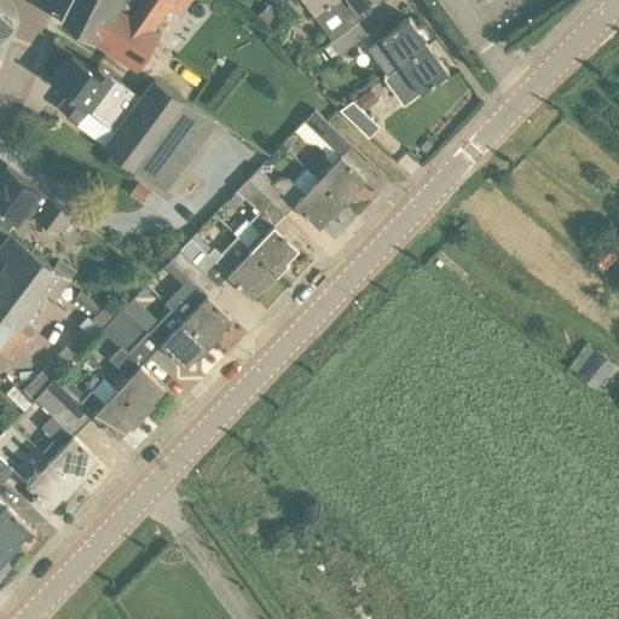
[(140,0),(139,1),(136,0),(69,0),(59,19),(120,58),(138,70),(191,0),(140,0)]
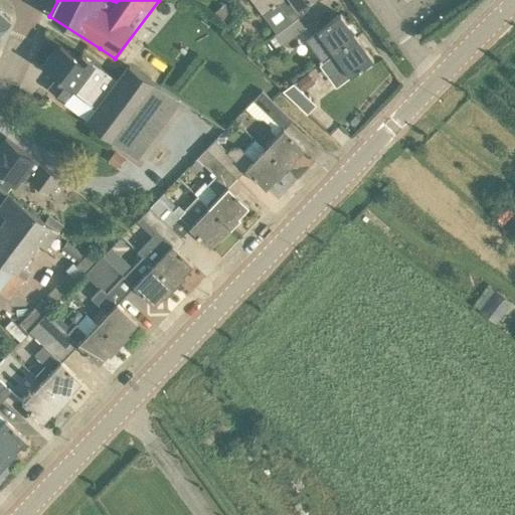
[(250,0),(276,33),(298,17),(304,13),(299,7),(308,0),(250,0)]
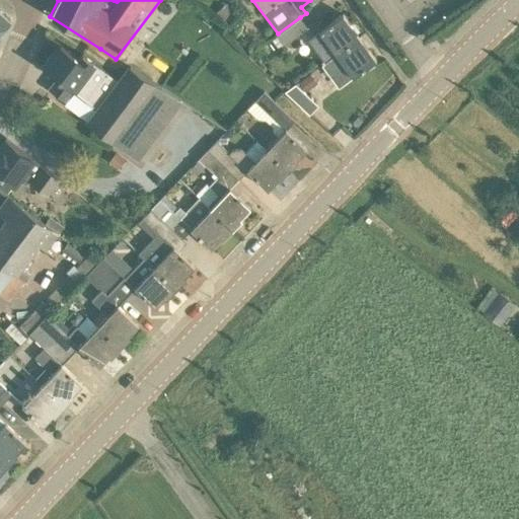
[(226,3),(216,12),(225,21),(235,12),(226,3)]
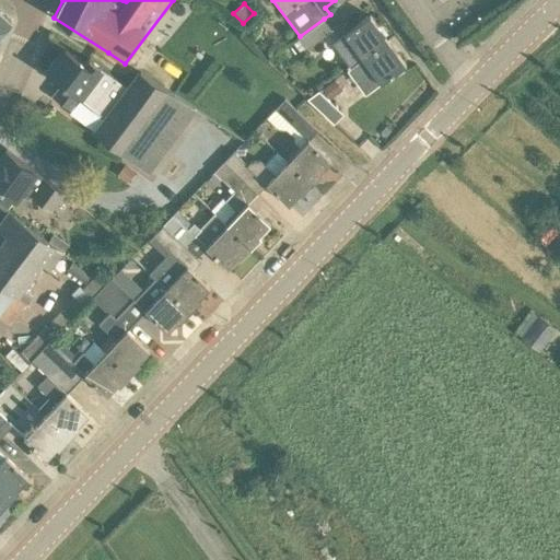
[(0,32),(11,21),(0,11),(0,32)]
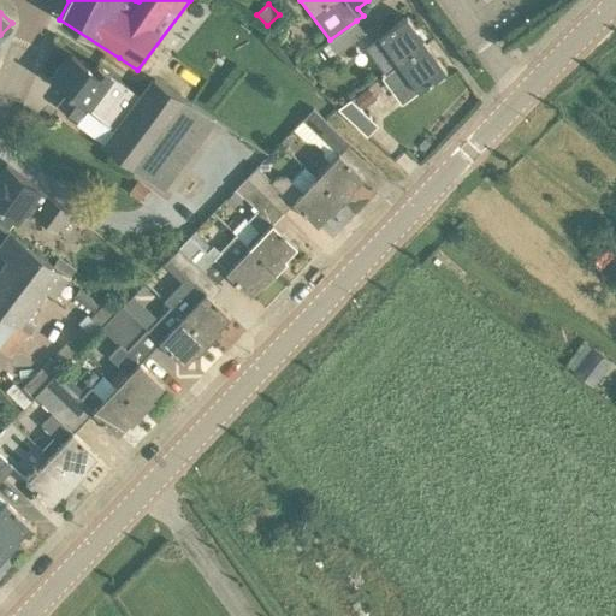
[(426,45),(407,17),(365,48),(384,76),(426,45)]
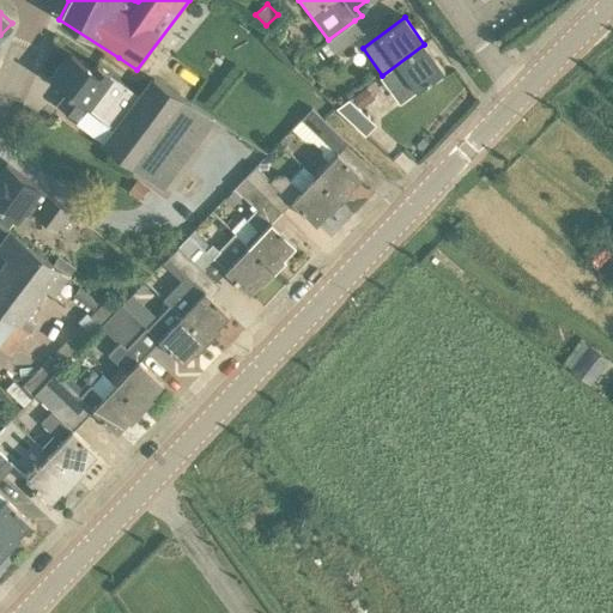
[(354,20),(328,40),(326,42),(335,54),(364,34),(354,20)]
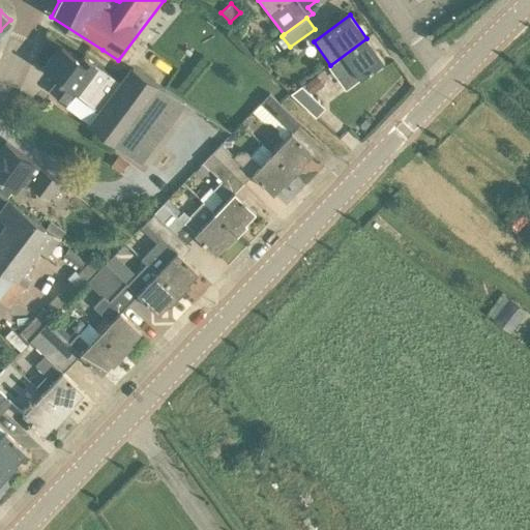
[(328,66),(346,90),(384,62),(366,38),(330,65),(328,66)]
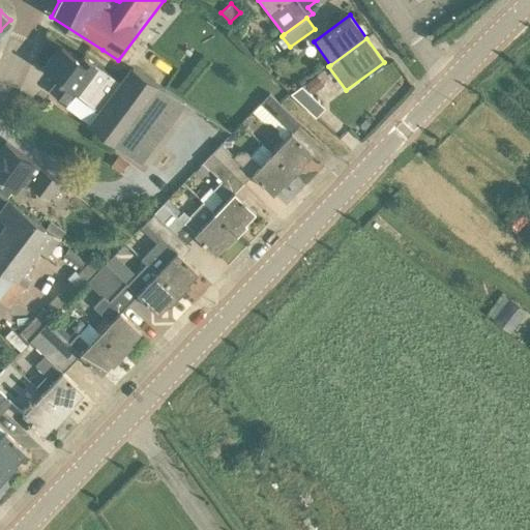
[(143,120),(156,101),(165,90),(131,69),(121,85),(84,56),(81,60),(61,46),(54,56),(51,57),(46,63),(46,66),(45,69),(58,81),(50,90),(67,104),(75,94),(97,111),(87,125),(133,158),(154,128),(143,120)]
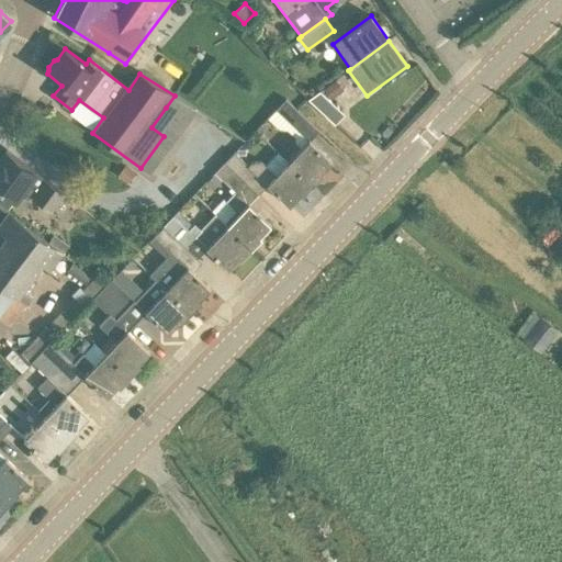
[(344,90),(336,79),(324,88),(332,99),(344,90)]
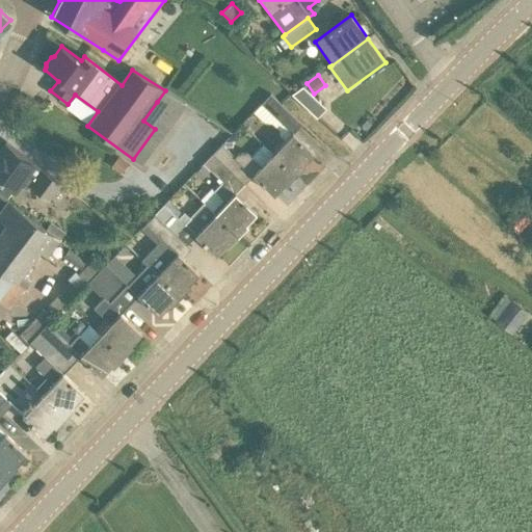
[(326,108),(311,95),(302,86),(292,95),(317,118),(326,108)]
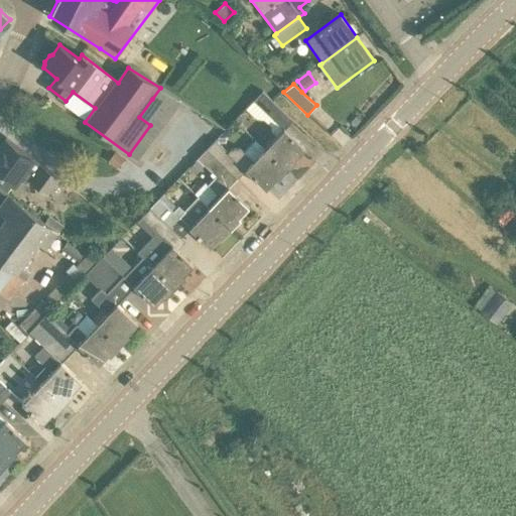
[(272,132),(276,135),(264,148),(285,168),(304,148),(285,129),(293,121),(262,92),(253,101),(246,109),(256,118),(264,119),(271,126),(272,132)]
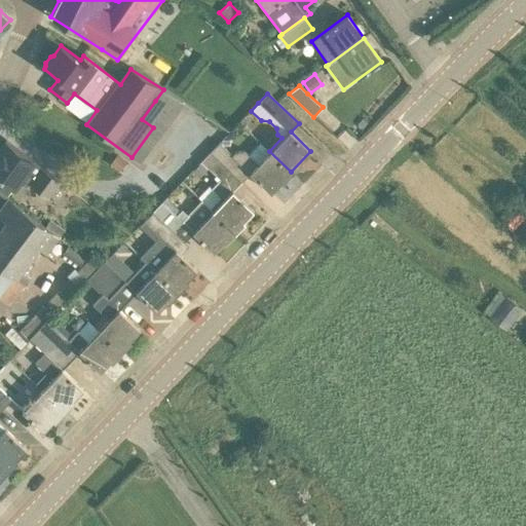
[(0,177),(14,188),(22,179),(48,198),(60,182),(5,141),(0,147),(0,177)]
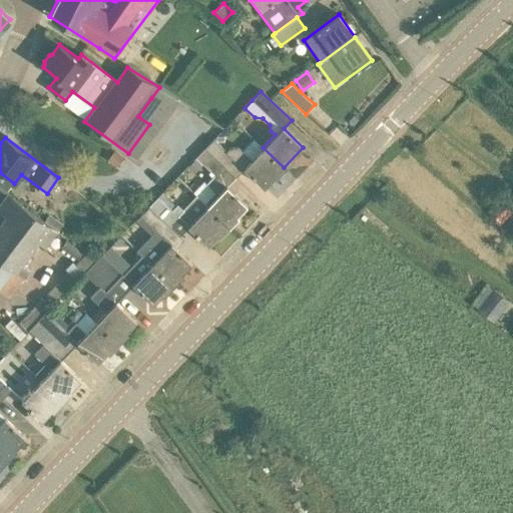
[(204,148),(235,177),(243,168),(264,187),(284,167),(263,147),(253,139),(241,150),(238,146),(229,148),(226,150),(213,139),(204,148)]
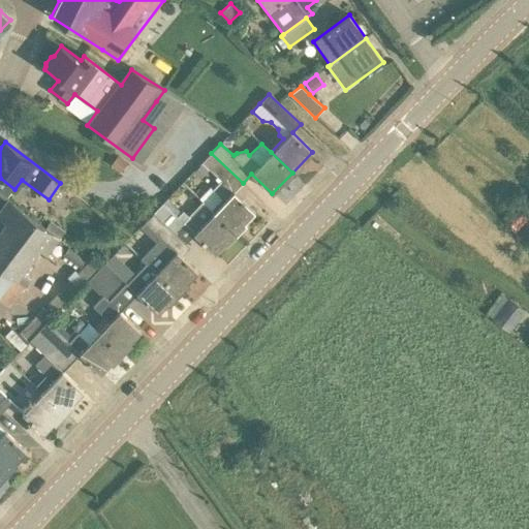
[(201,200),(201,201),(235,232),(255,212),(235,192),(243,183),(211,153),(203,161),(221,181),(201,200)]
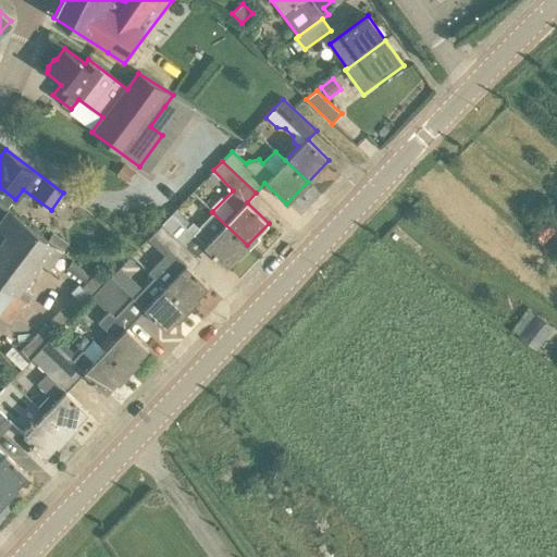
[(135,171),(124,163),(115,175),(126,182),(135,171)]
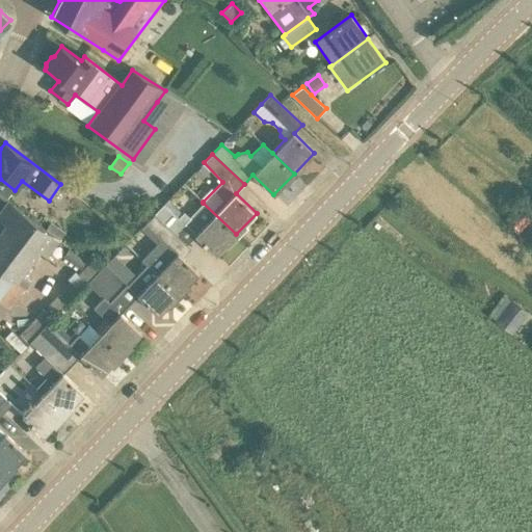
[(203,164),(194,173),(202,179),(210,170),(203,164)]
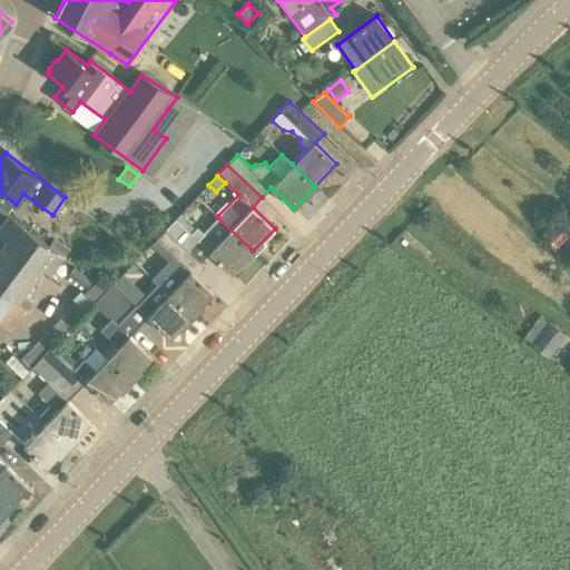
[(50,276),(64,258),(48,246),(10,217),(0,229),(0,237),(8,243),(0,252),(0,320),(15,302),(26,308),(27,310),(33,302),(23,293),(41,269),(50,276)]
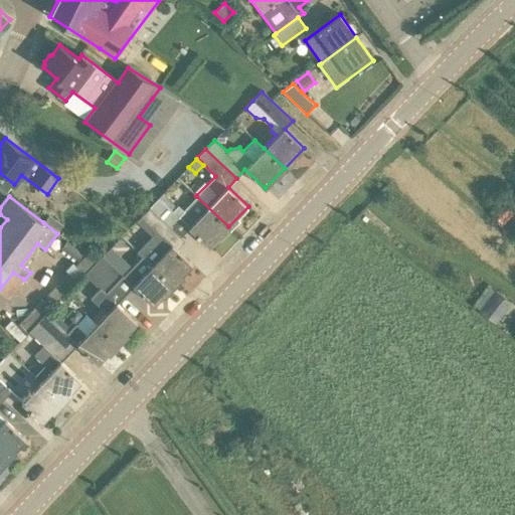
[(159,198),(153,203),(150,207),(171,227),(179,218),(209,247),(228,226),(196,196),(183,209),(178,204),(172,210),(159,198)]
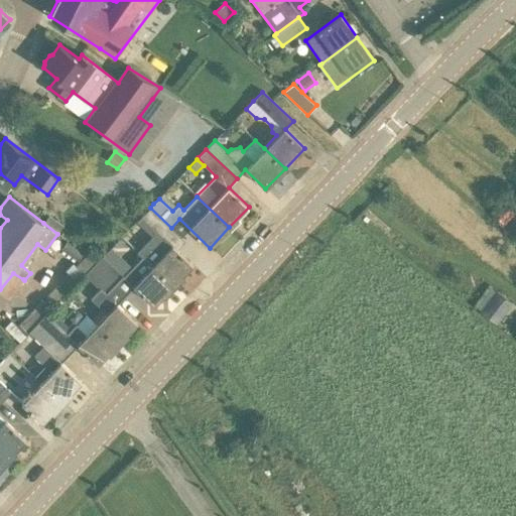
[(512,219),(508,216),(510,214),(500,206),(492,215),(502,223),(503,224),(502,225),(515,238),(515,226),(510,221),(512,219)]
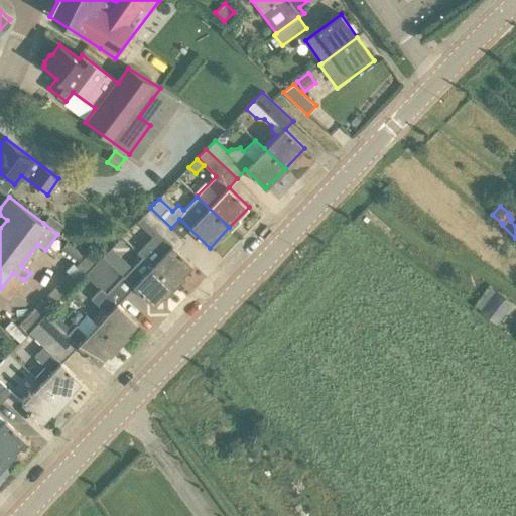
[(138,252),(142,256),(173,285),(192,265),(173,247),(182,238),(171,228),(150,208),(136,221),(152,236),(138,252)]
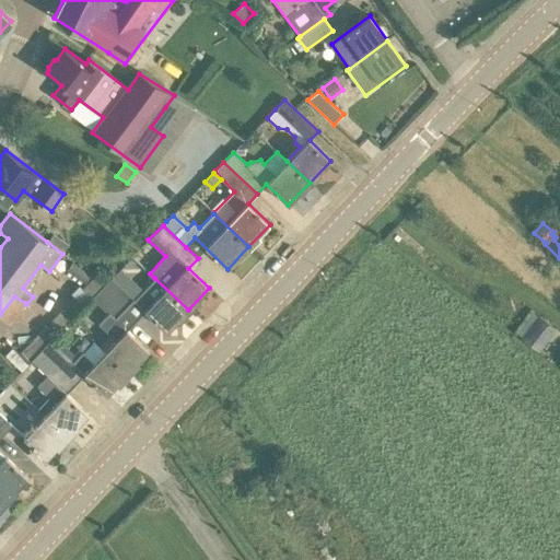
[(47,242),(62,254),(69,245),(54,233),(47,242)]
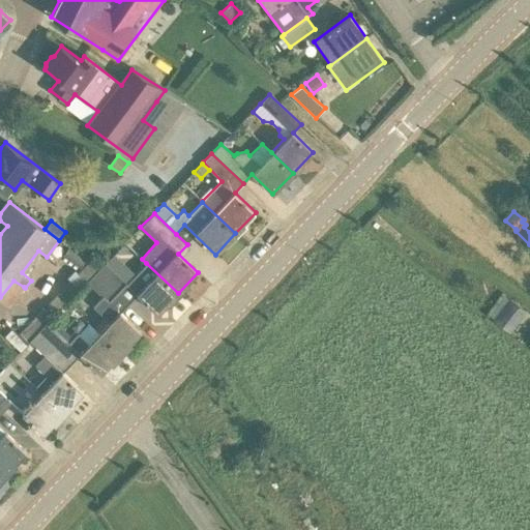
[(60,257),(78,269),(84,259),(66,247),(60,257)]
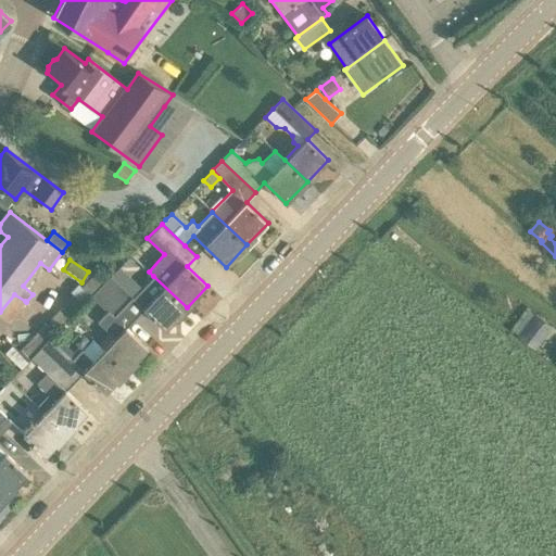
[(135,318),(144,308),(166,330),(187,307),(153,276),(143,287),(121,265),(116,270),(105,281),(101,286),(135,318)]
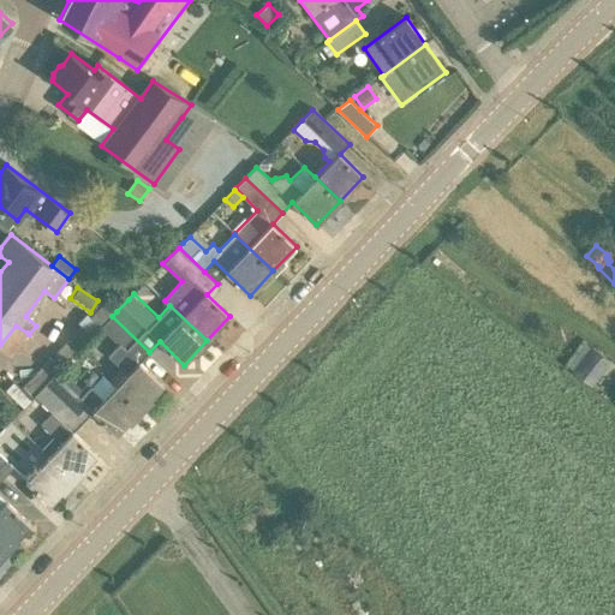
[(21,411),(34,396),(45,386),(55,375),(101,327),(112,316),(117,311),(103,303),(89,316),(87,314),(77,323),(81,326),(21,388),(17,384),(5,396),(21,411)]
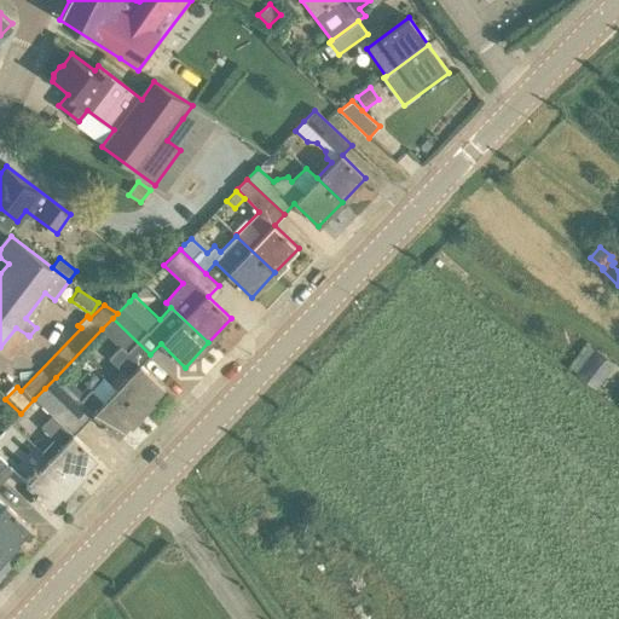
[(142,412),(165,388),(140,365),(150,354),(113,318),(102,329),(119,347),(109,359),(128,376),(116,389),(142,412)]
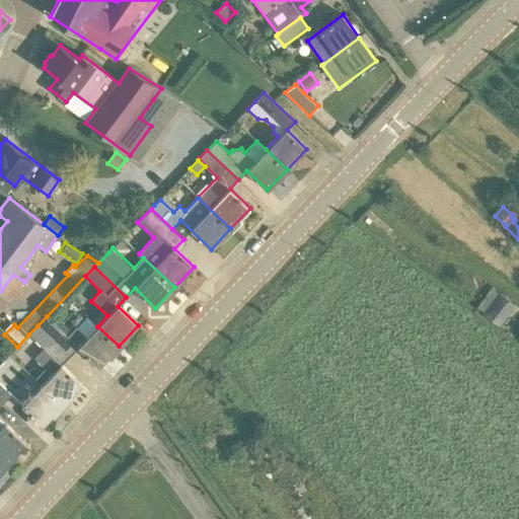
[(498,324),(513,304),(500,294),(485,314),(498,324)]
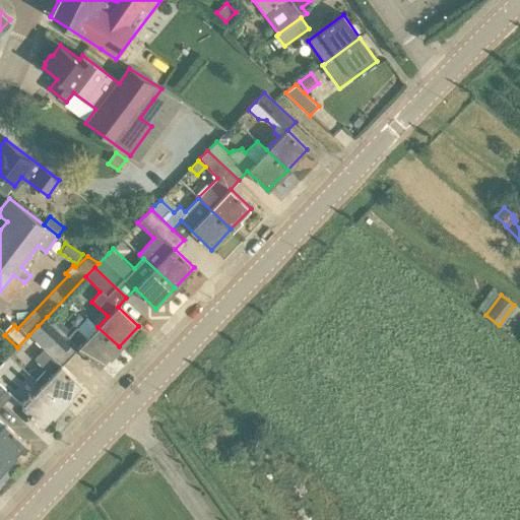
[(69,356),(78,347),(100,368),(119,346),(98,327),(86,338),(76,328),(68,335),(47,317),(38,326),(69,356)]
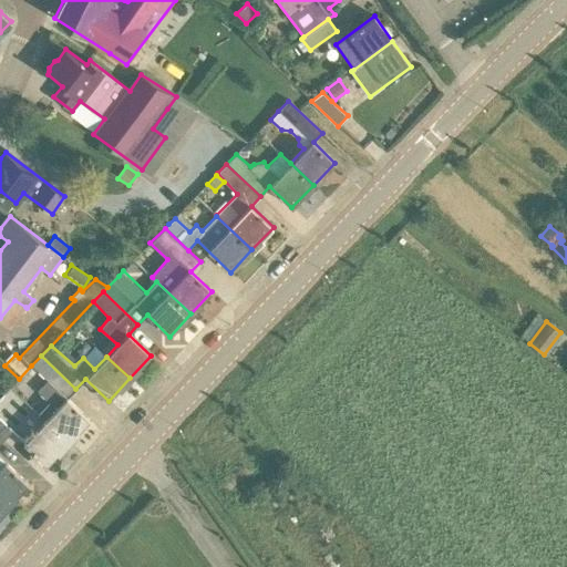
[(90,420),(66,398),(75,389),(41,356),(31,366),(48,380),(38,392),(49,402),(38,413),(69,442),(90,420)]
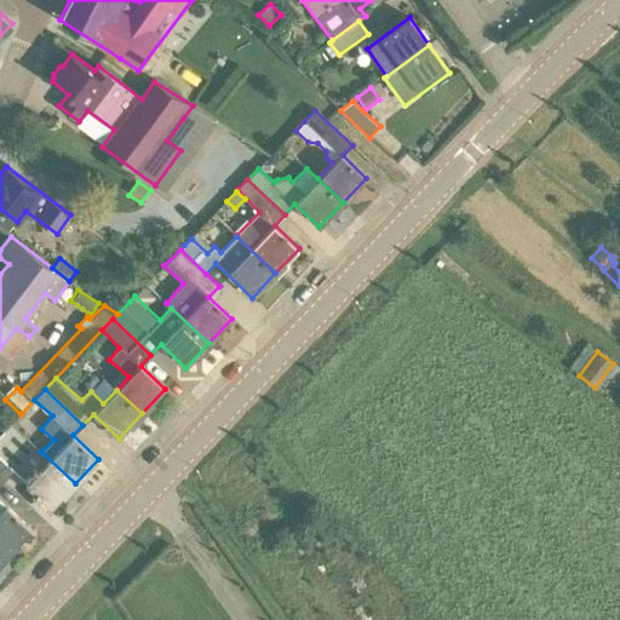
[(49,460),(26,484),(51,509),(75,483),(41,452),(41,453),(49,460)]
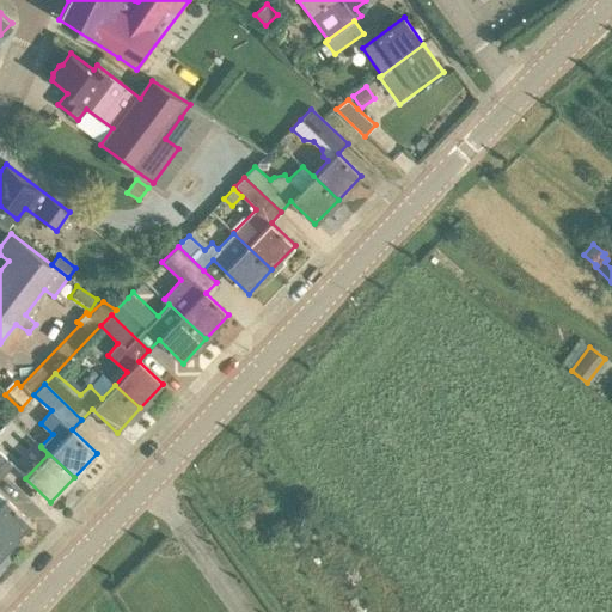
[(4,457),(0,452),(0,473),(2,477),(13,465),(4,457)]
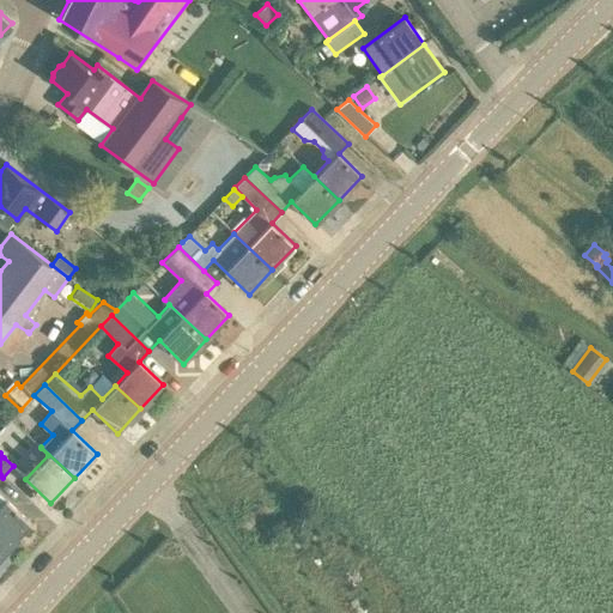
[(31,523),(6,499),(0,505),(0,540),(7,547),(31,523)]
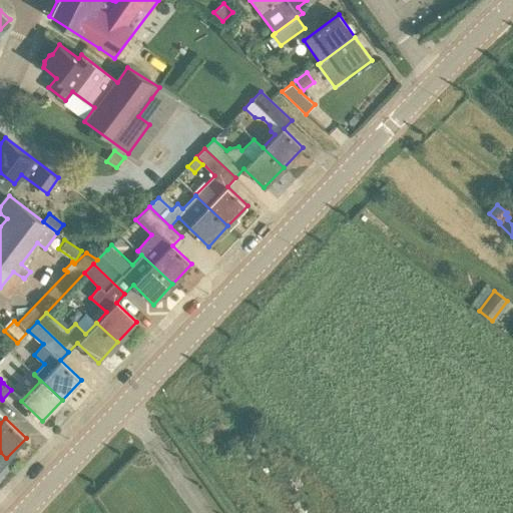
[(220,421),(201,436),(206,443),(226,428),(220,421)]
